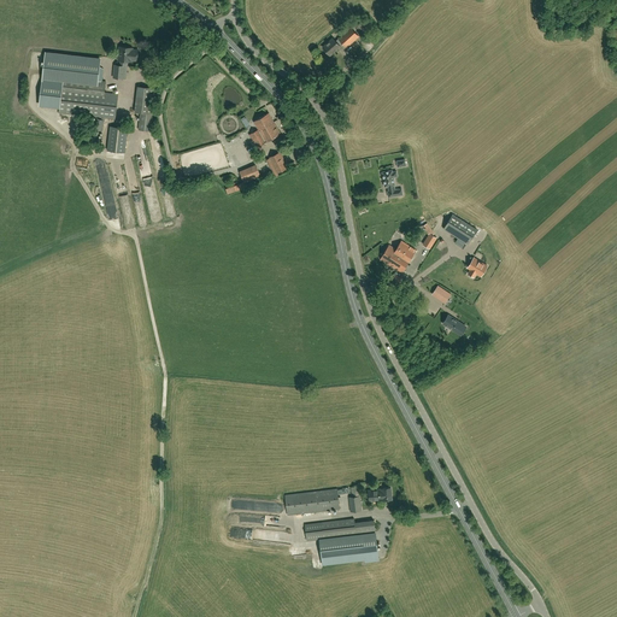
[(364,31),(372,24),(366,17),(358,24),(364,31)]
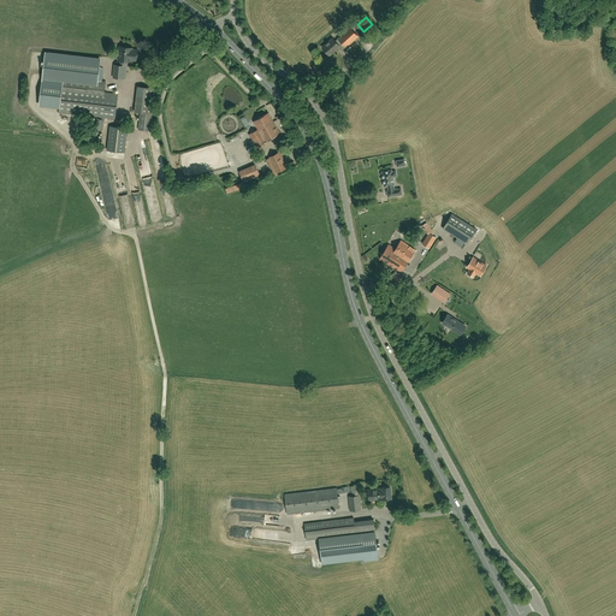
[(330,55),(339,46),(343,51),(345,48),(359,36),(350,28),(335,41),(332,39),(323,47),(330,55)]
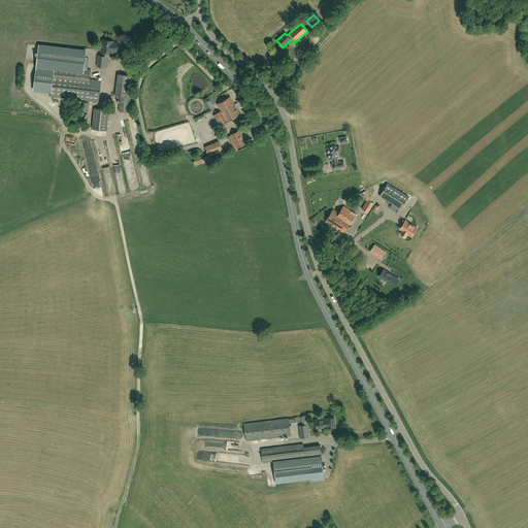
[(112,52),(118,52),(118,43),(113,42),(113,41),(102,40),(101,52),(102,52),(102,56),(98,56),(97,66),(107,67),(109,53),(112,53),(112,52)]
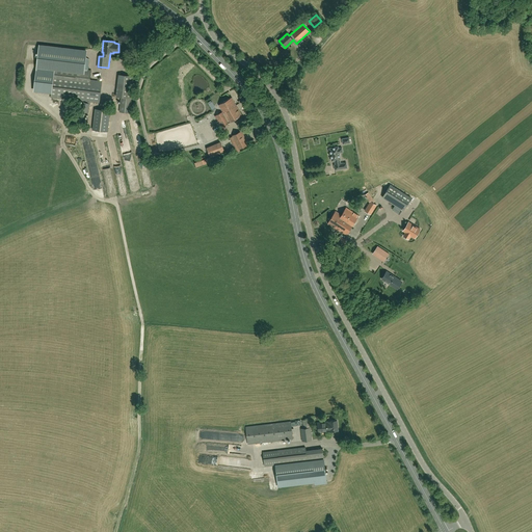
[(102,81),(90,80),(91,71),(84,70),(86,52),(40,46),(34,89),(51,91),(51,98),(99,103),(102,81)]
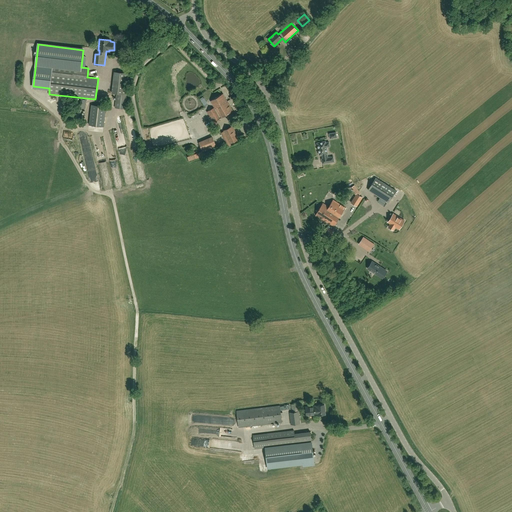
[(114,72),(112,93),(117,94),(115,108),(125,109),(129,73),(114,72)]
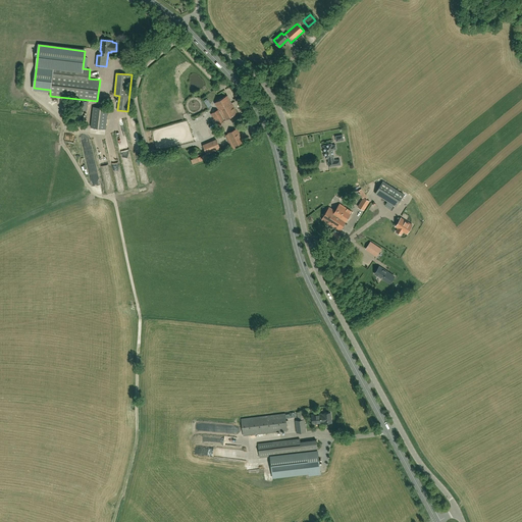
[(238,113),(232,106),(227,96),(214,103),(218,110),(211,114),(217,125),(238,113)]
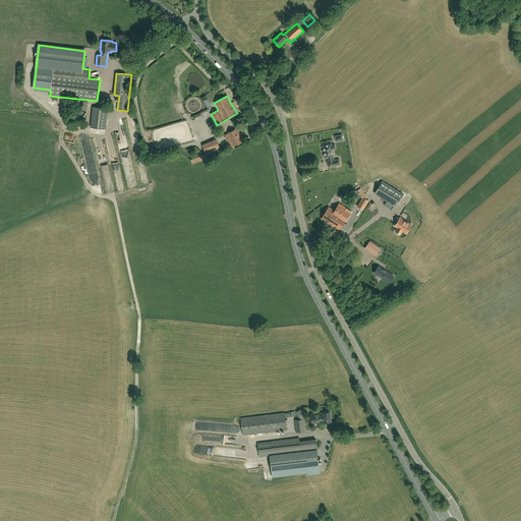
[(81,122),(89,102),(80,100),(73,119),(81,122)]
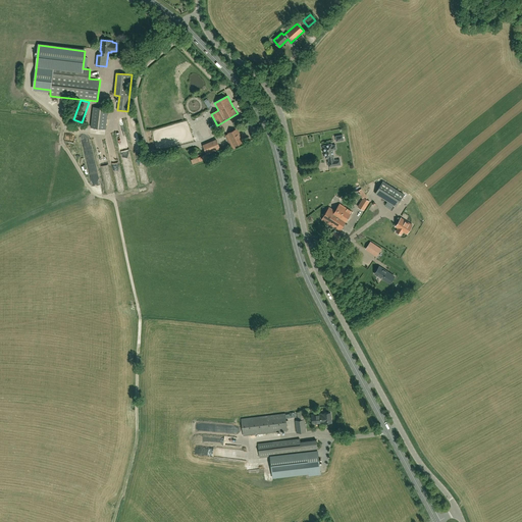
[(91,127),(105,129),(108,109),(93,107),(91,127)]
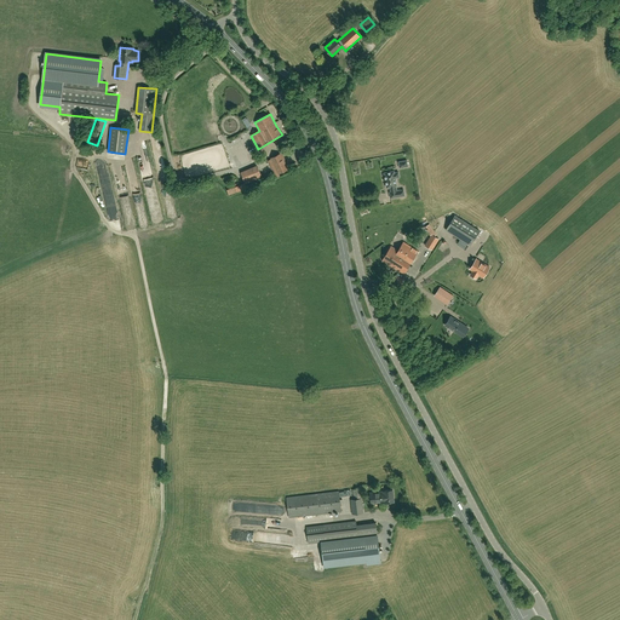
[(279,174),(290,168),(281,154),(270,159),(270,160),(267,161),(276,178),(280,177),(279,174)]
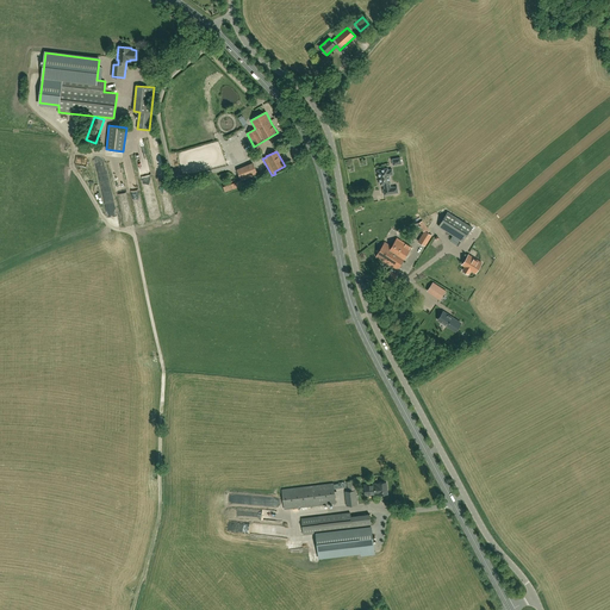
[(384,195),(398,193),(397,187),(390,188),(390,184),(391,184),(388,174),(393,174),(392,169),(388,170),(387,168),(378,170),(380,185),(385,185),(385,188),(383,190),(384,195)]
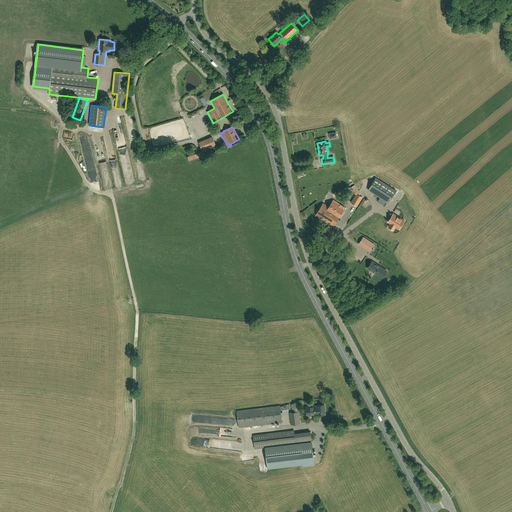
[(368,190),(388,203),(396,191),(376,178),(368,190)]
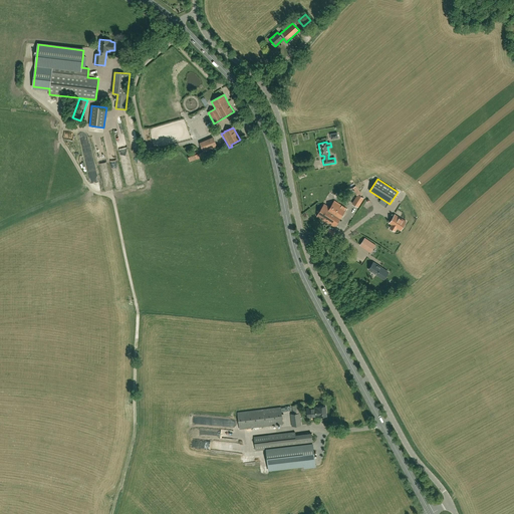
[(358,195),(352,204),(358,207),(363,198),(358,195)]
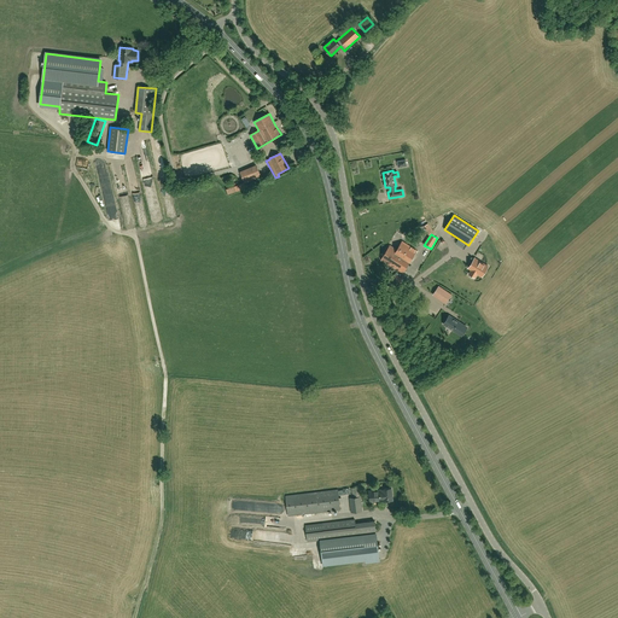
[(402,273),(417,250),(402,242),(396,250),(390,245),(380,260),(402,273)]
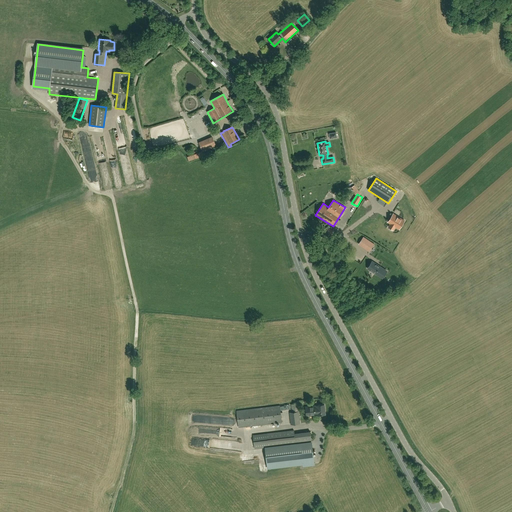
[(405,221),(394,214),(388,223),(391,224),(390,227),(394,229),(395,227),(399,229),(405,221)]
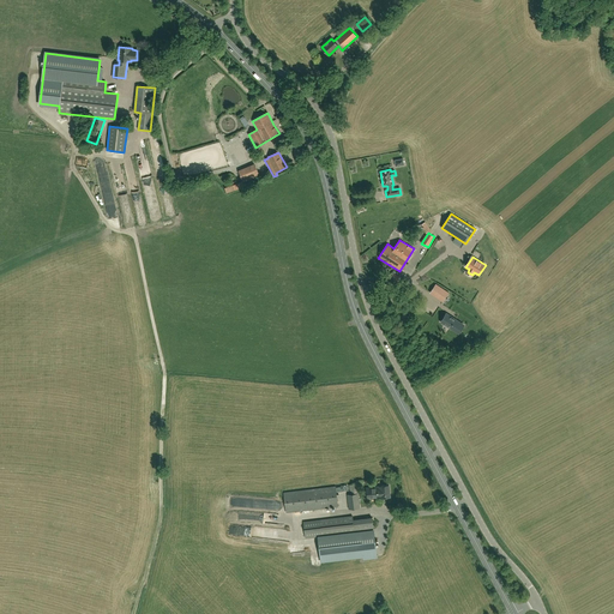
[(391,275),(387,280),(396,284),(398,280),(391,275)]
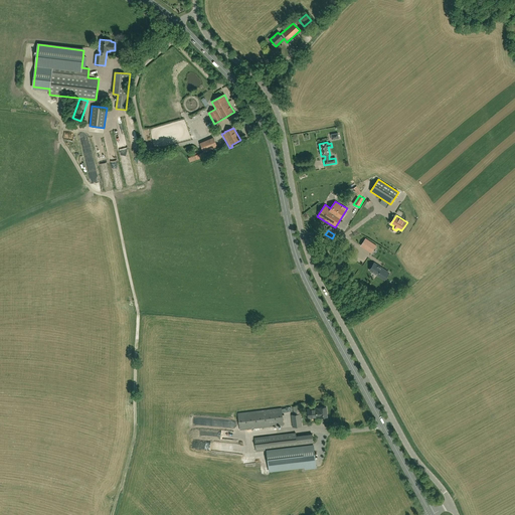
[(376,245),(365,238),(361,245),(364,247),(367,243),(374,248),(376,245)]
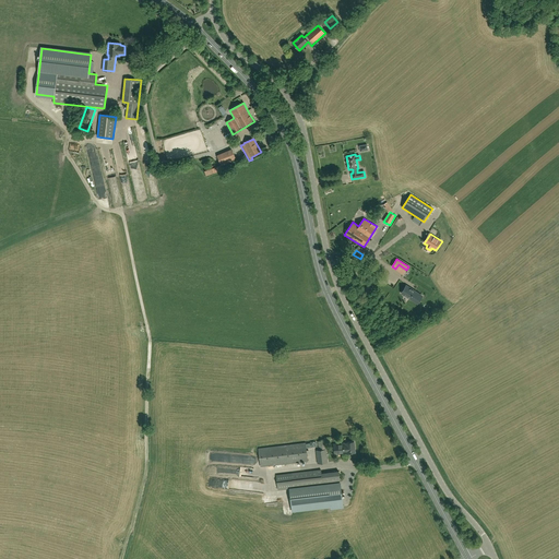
[(403,290),(402,293),(404,295),(409,299),(409,298),(414,301),(418,294),(406,286),(404,288),(403,289),(403,290)]
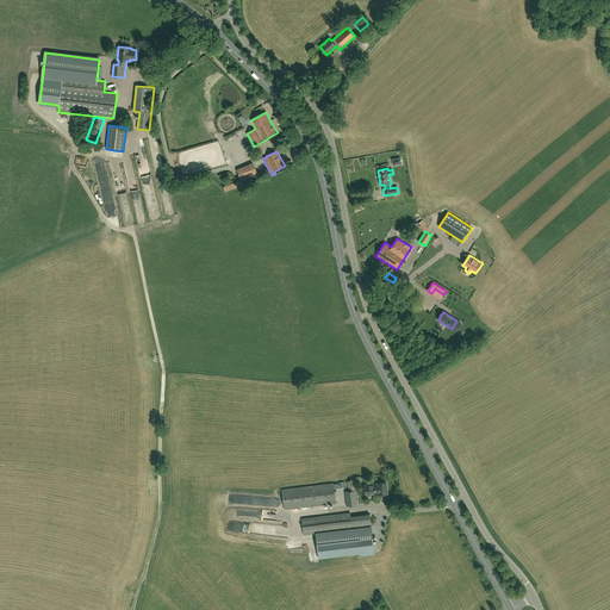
[(348,492),(344,492),(347,506),(358,505),(355,481),(347,483),(348,492)]
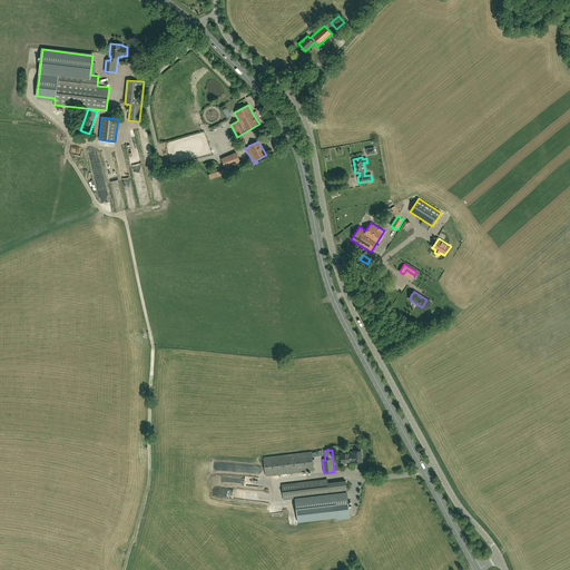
[(341,463),(354,462),(362,461),(361,451),(353,452),(340,453),(341,463)]
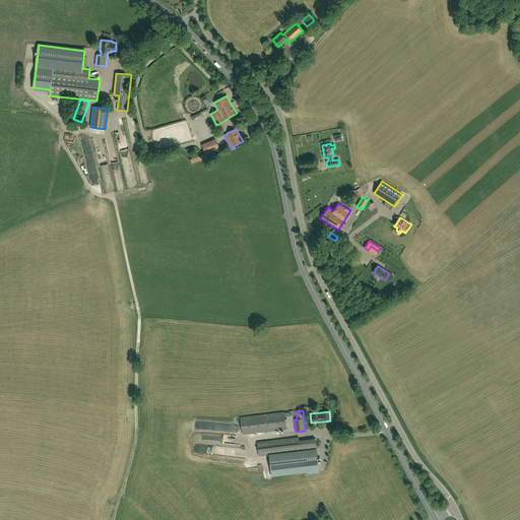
[(286,429),(284,412),(241,417),(243,435),(286,429)]
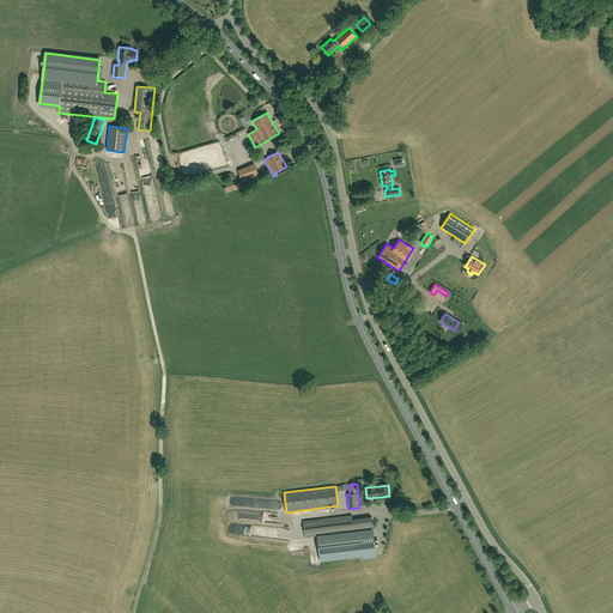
[(362,557),(362,558),(376,557),(371,517),(352,520),(352,516),(319,520),(303,522),(304,538),(316,536),(320,562),(362,557)]
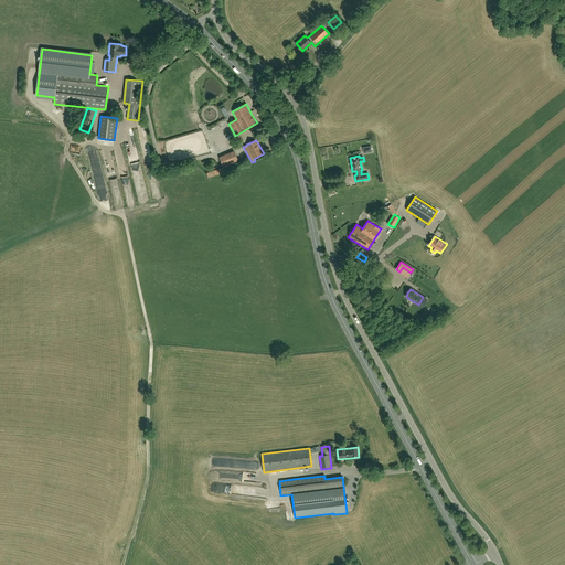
[(266,498),(267,489),(248,487),(247,496),(266,498)]
